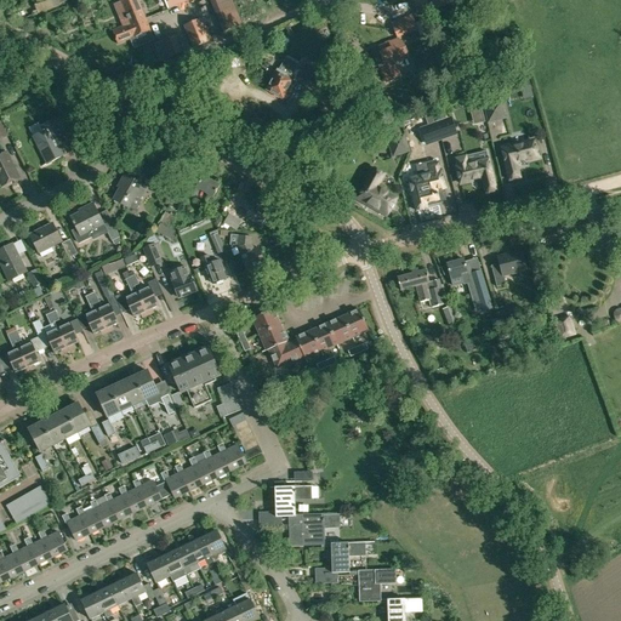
[(50,0),(35,6),(38,15),(61,6),(60,4),(68,0),(50,0)]
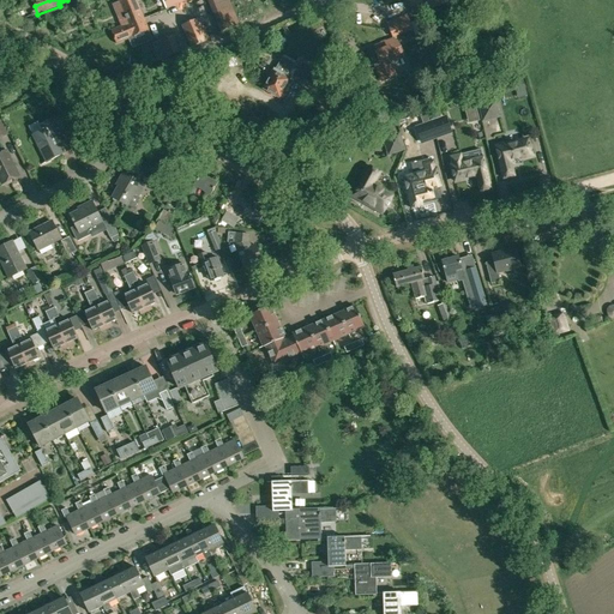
[(122,0),(113,4),(121,26),(122,28),(144,18),(136,0),(122,0)]
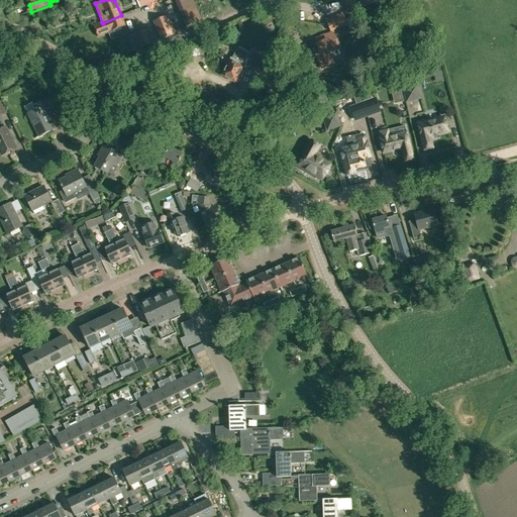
[(174,0),(186,27),(202,20),(193,0),(174,0)]
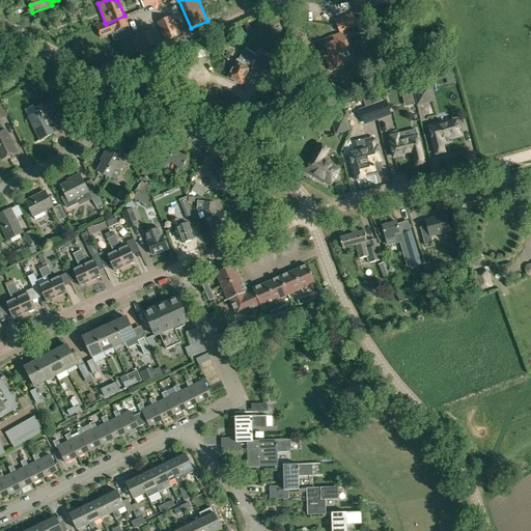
[(365,0),(357,0),(354,1),(358,11),(368,7),(365,0)]
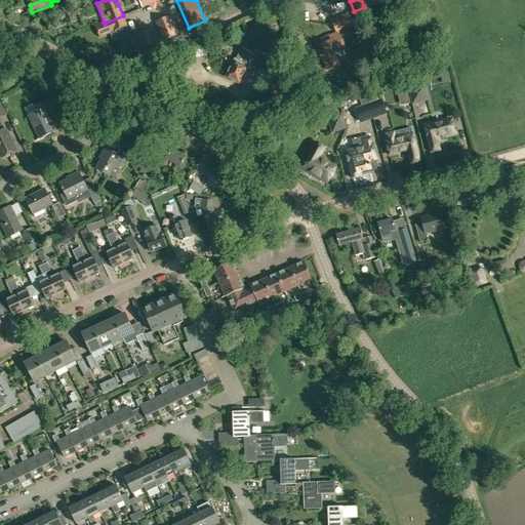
[(319,47),(327,69),(338,65),(333,52),(345,48),(340,37),(355,31),(348,13),(332,19),(333,24),(336,32),(337,33),(321,40),(323,44),(322,45),(322,46),(319,47)]
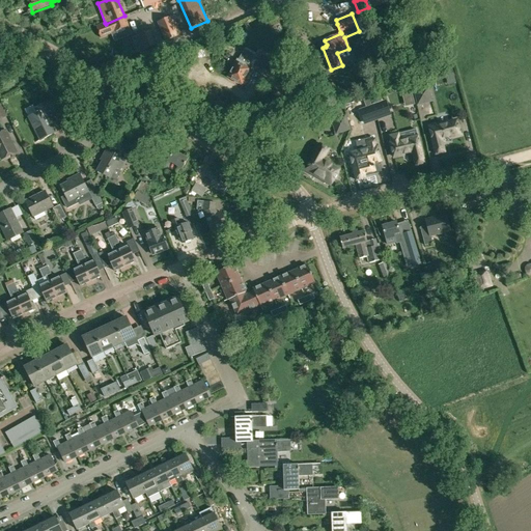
[(95,26),(101,37),(129,26),(124,16),(106,24),(105,23),(95,26)]
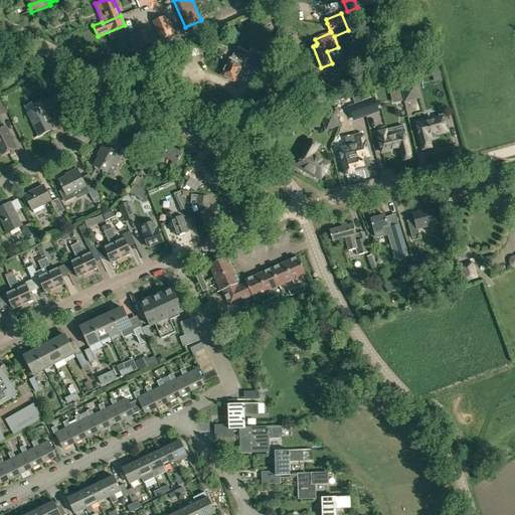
[(156,31),(160,39),(174,33),(167,16),(152,22),(156,31)]
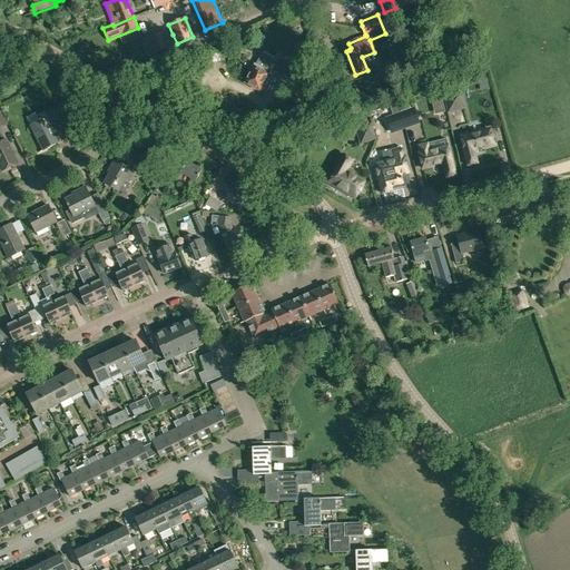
[(149,38),(155,53),(168,48),(161,32),(149,38)]
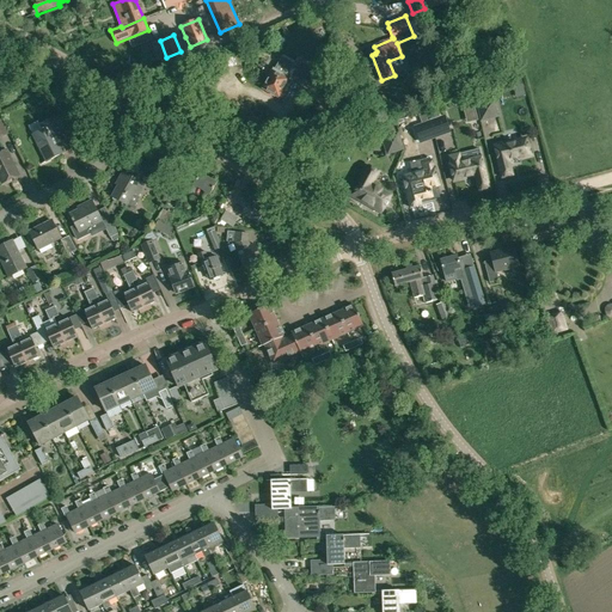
[(264,89),(279,96),(282,89),(286,91),(291,81),(289,80),(293,74),(307,83),(312,74),(311,73),(312,69),(299,62),(298,65),(297,65),(282,56),(276,66),(264,89)]
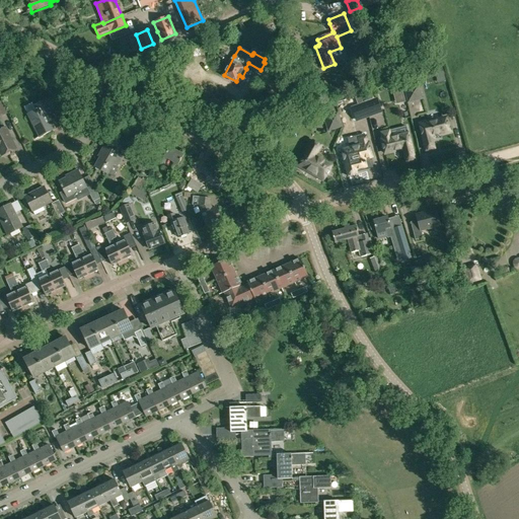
[(400,83),(391,85),(393,95),(403,92),(400,83)]
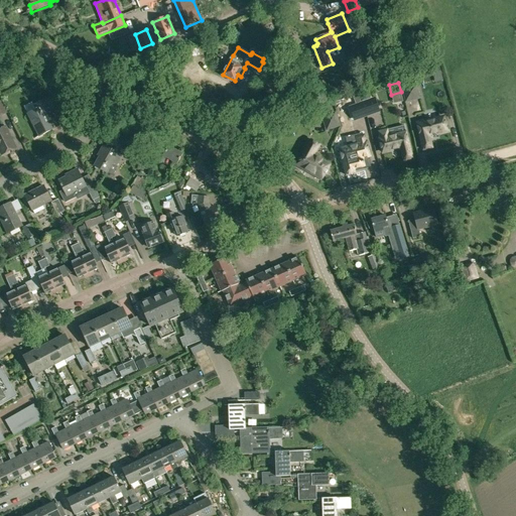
[(403,89),(406,100),(418,97),(415,86),(403,89)]
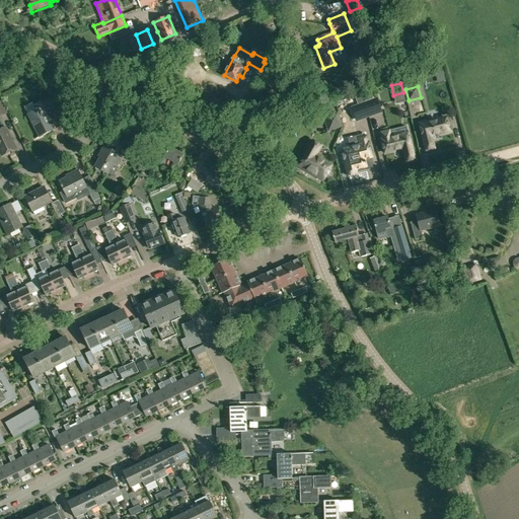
[(27,115),(39,137),(54,130),(49,121),(55,118),(46,99),(33,105),(35,110),(27,115)]
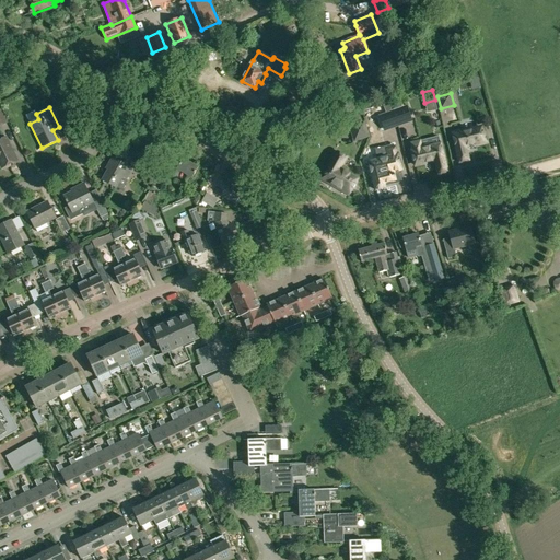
[(394,113),(398,125),(410,120),(406,108),(394,113)]
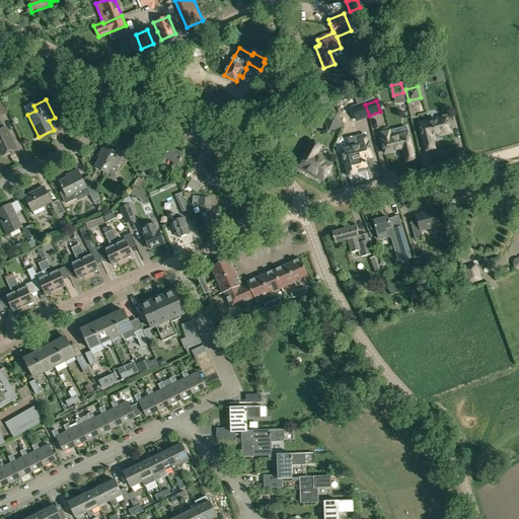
[(353,108),(358,120),(369,116),(365,104),(353,108)]
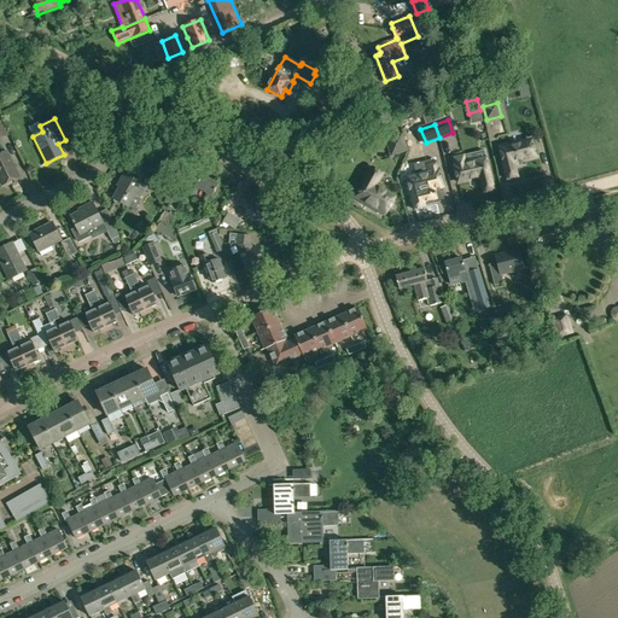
[(388,140),(392,153),(406,150),(401,135),(388,140)]
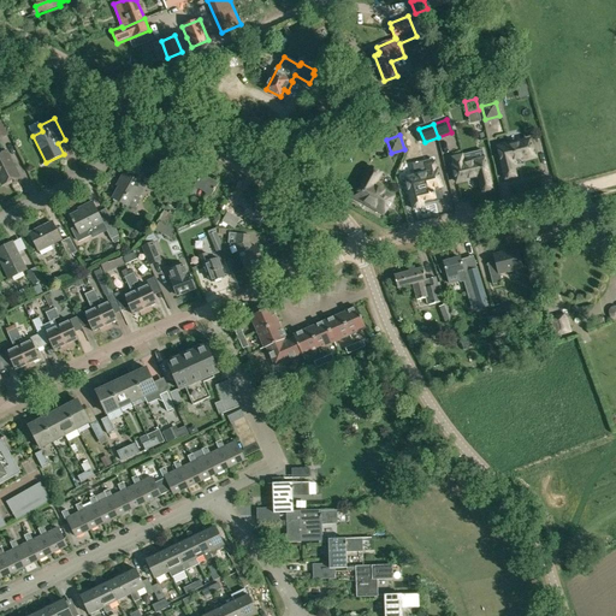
[(498,149),(505,179),(516,177),(513,161),(534,157),(531,141),(498,149)]
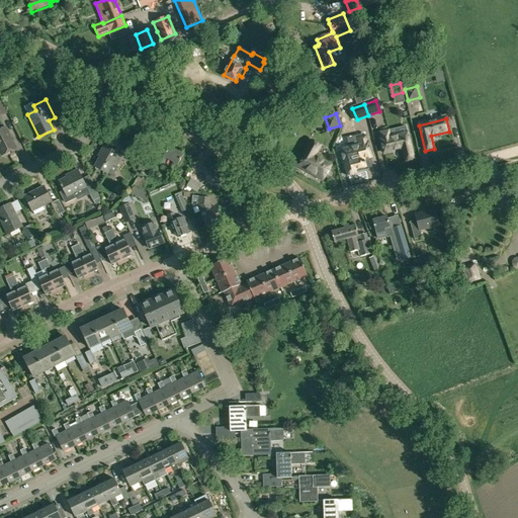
[(390,130),(379,132),(383,153),(403,149),(406,162),(414,160),(409,134),(407,125),(390,130)]
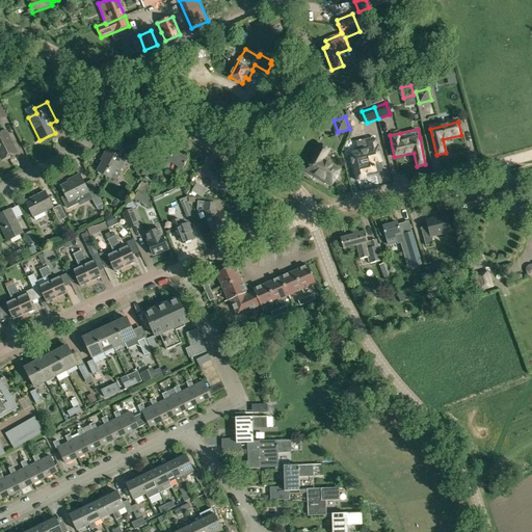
[(2,159),(4,161),(9,158),(9,156),(16,152),(5,130),(0,132),(0,158),(1,160),(2,159)]
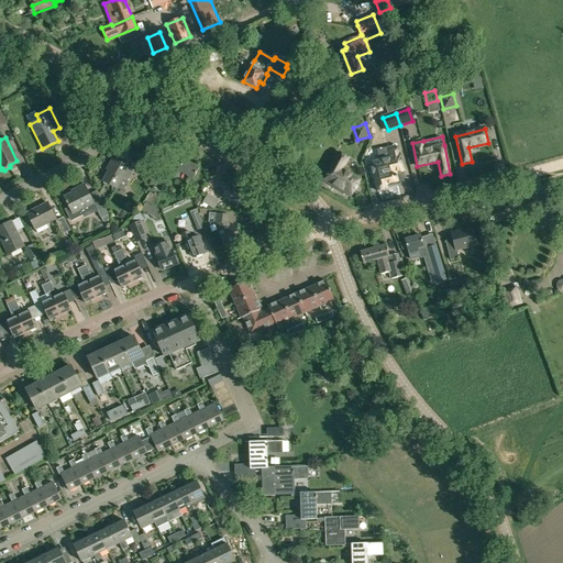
[(378,154),(379,161),(371,163),(377,190),(387,188),(384,174),(404,169),(400,155),(399,156),(398,147),(387,150),(388,153),(378,154)]
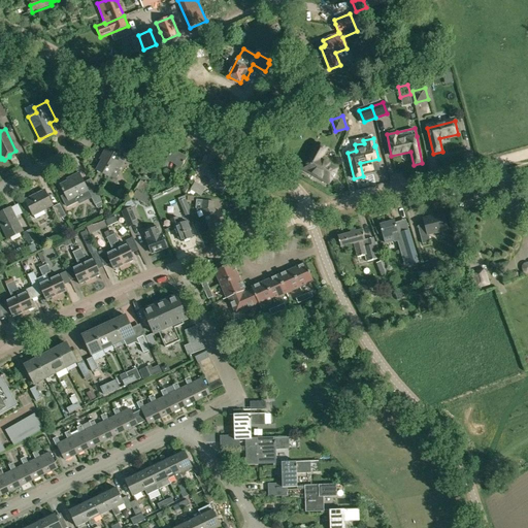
[(322,175),(330,179),(336,168),(322,160),(328,147),(319,142),(305,165),(314,170),(314,169),(323,174),(322,175)]
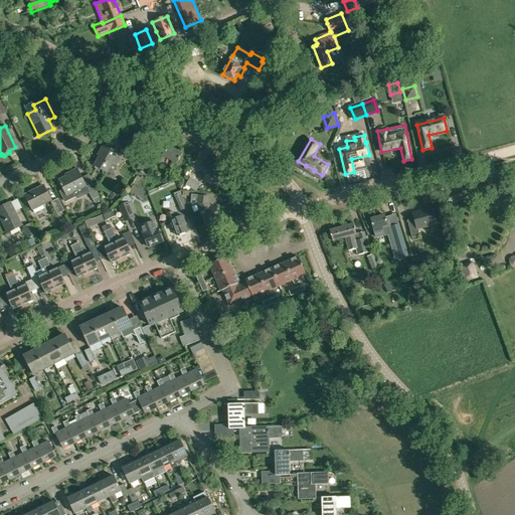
[(101,153),(94,166),(106,173),(107,172),(112,163),(116,164),(121,155),(103,145),(99,152),(101,153)]
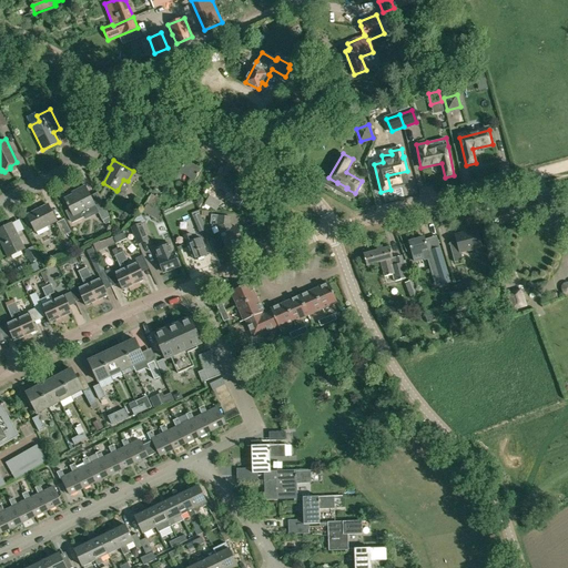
[(182,173),(194,181),(201,170),(185,161),(183,166),(178,163),(171,174),(179,179),(182,173)]
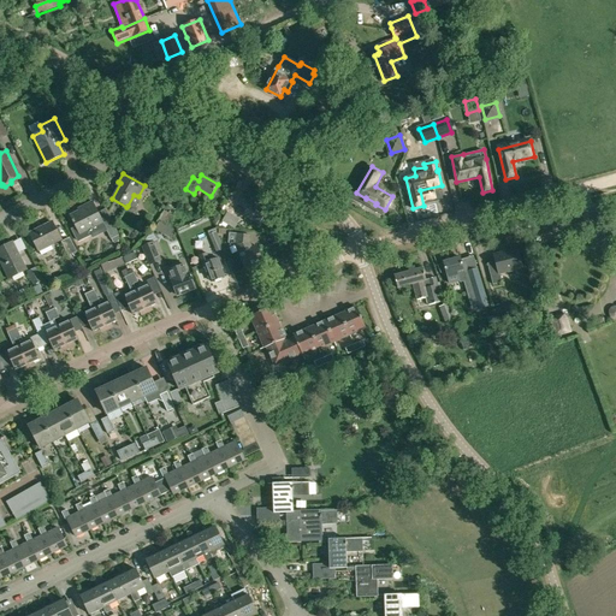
[(149,176),(146,183),(160,190),(159,193),(164,196),(169,188),(149,176)]
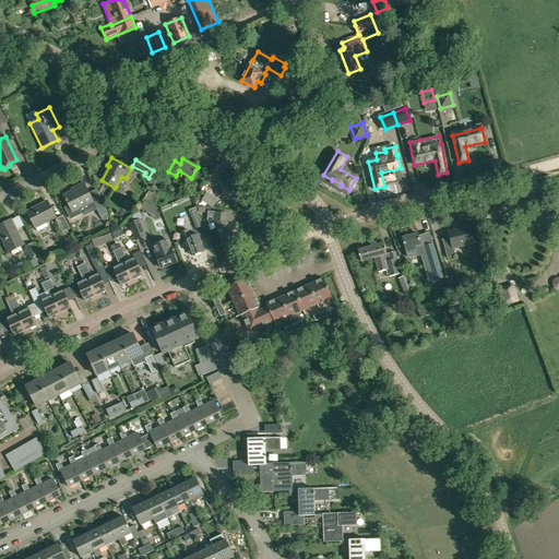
[(221,195),(235,204),(240,193),(230,187),(230,186),(219,179),(215,186),(224,190),(221,195)]
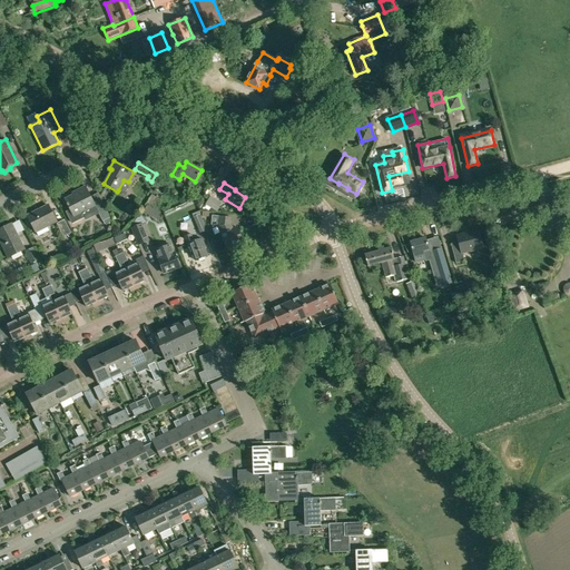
[(78,193),(65,200),(70,212),(67,213),(72,224),(84,218),(81,213),(95,207),(85,187),(77,190),(78,193)]
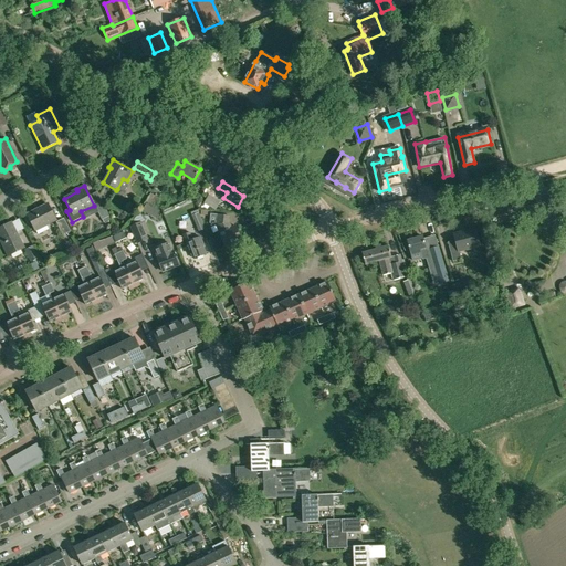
[(146,201),(155,207),(160,199),(152,194),(146,201)]
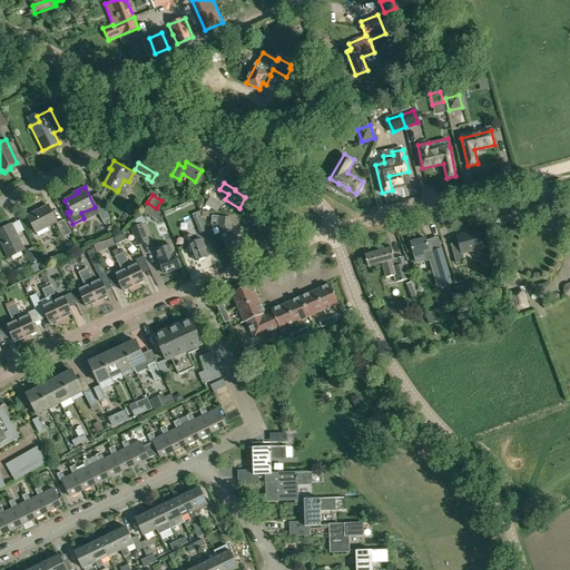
[(205,205),(217,212),(223,203),(210,196),(205,205)]
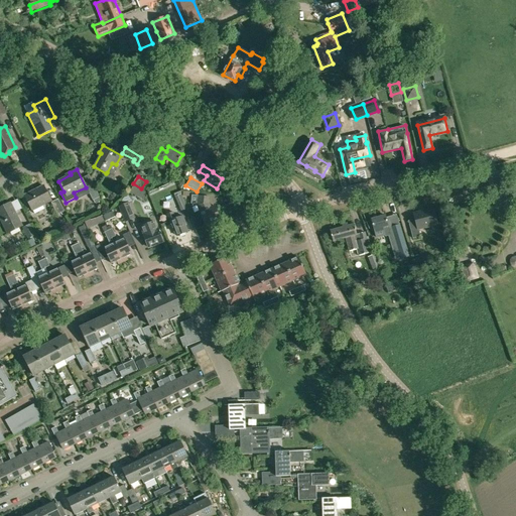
[(32,210),(34,214),(44,210),(42,205),(50,201),(43,185),(24,196),(31,211),(32,210)]
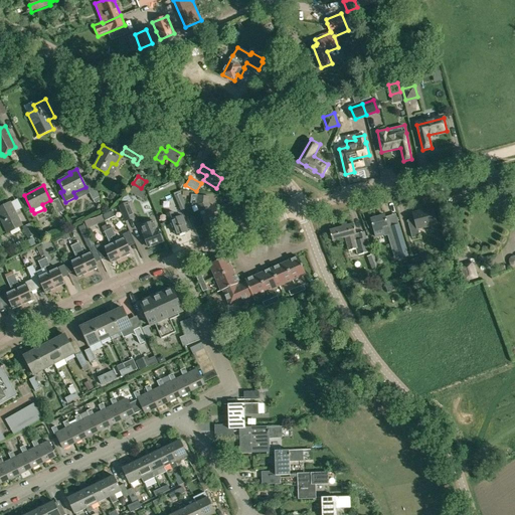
[(94,199),(95,203),(101,200),(99,196),(100,196),(94,185),(87,188),(93,200),(94,199)]
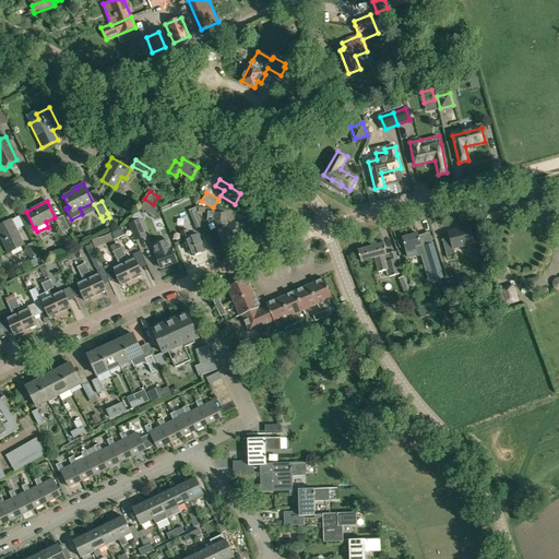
[(129,224),(135,241),(147,237),(141,219),(143,218),(138,211),(129,224)]
